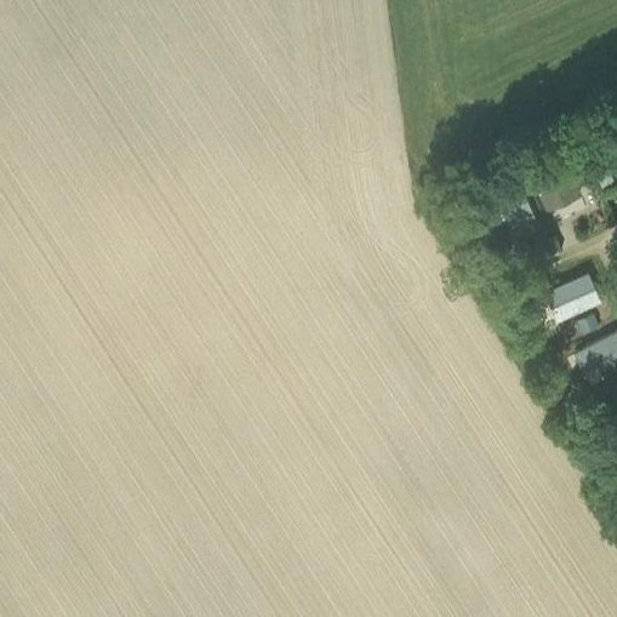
[(580,140),(565,146),(570,158),(586,152),(580,140)]
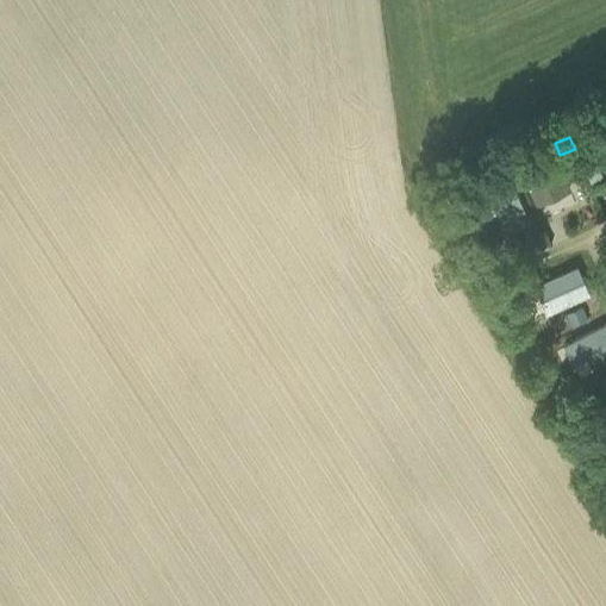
[(555,156),(523,170),(539,207),(572,193),(555,156)]
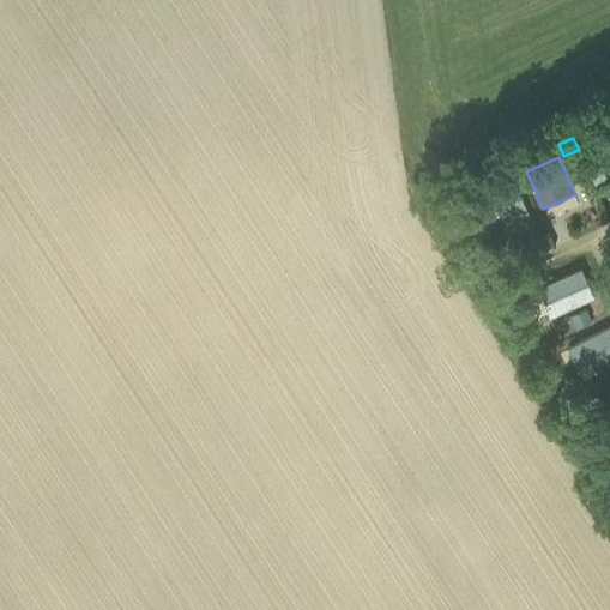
[(482,186),(461,194),(470,215),(471,215),(478,228),(503,217),(507,223),(527,213),(509,174),(488,183),(485,179),(479,181),(482,186)]
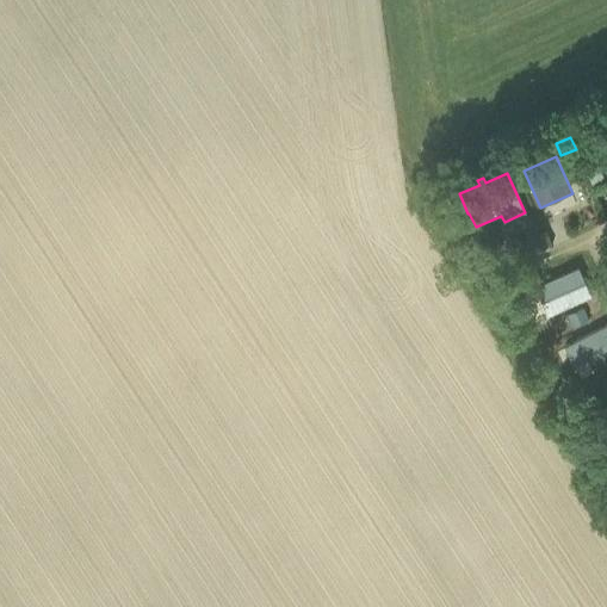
[(453,202),(448,192),(440,197),(444,205),(453,202)]
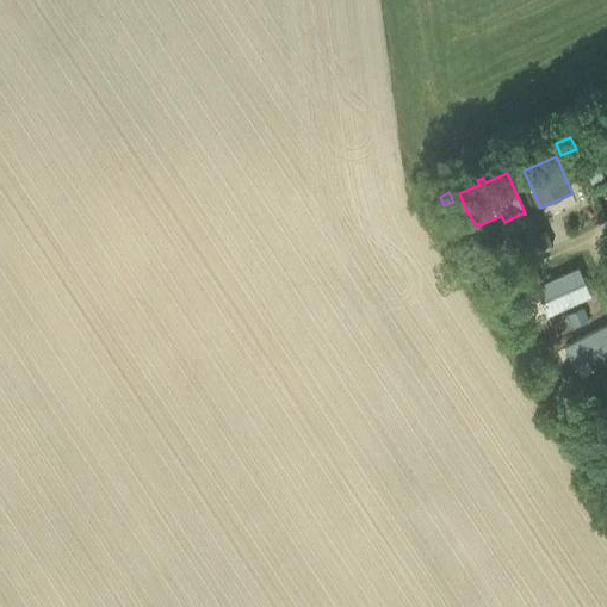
[(522,245),(509,249),(514,262),(527,256),(522,245)]
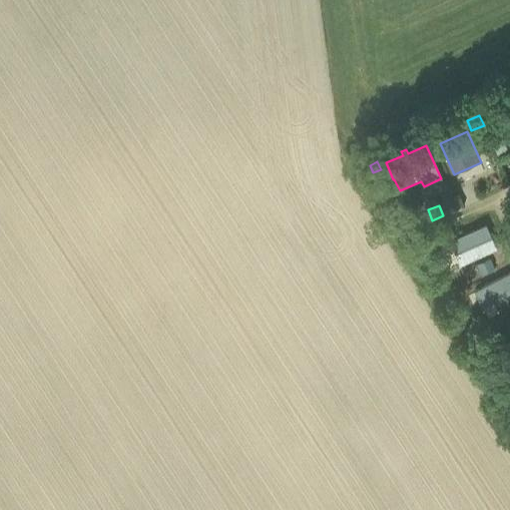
[(487,227),(453,243),(458,255),(460,253),(465,265),(497,249),(487,227)]
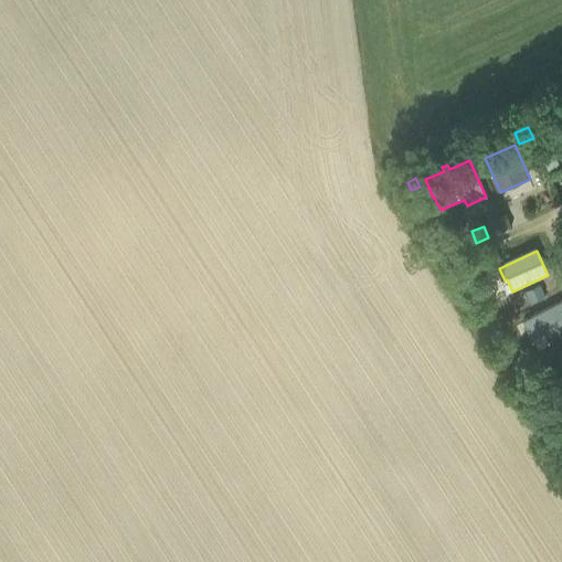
[(497,271),(487,275),(501,306),(511,301),(497,271)]
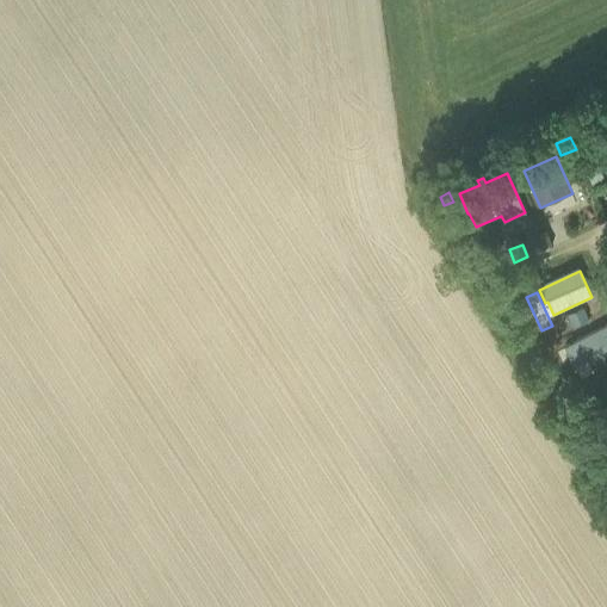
[(584,311),(570,319),(575,329),(590,322),(584,311)]
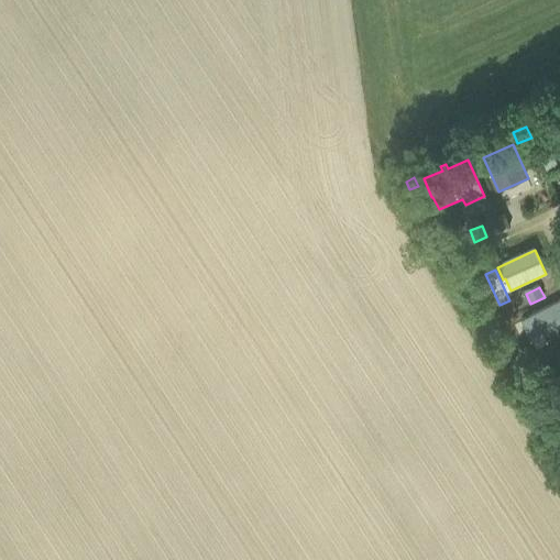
[(559,305),(524,322),(531,338),(544,332),(559,324),(559,305)]
